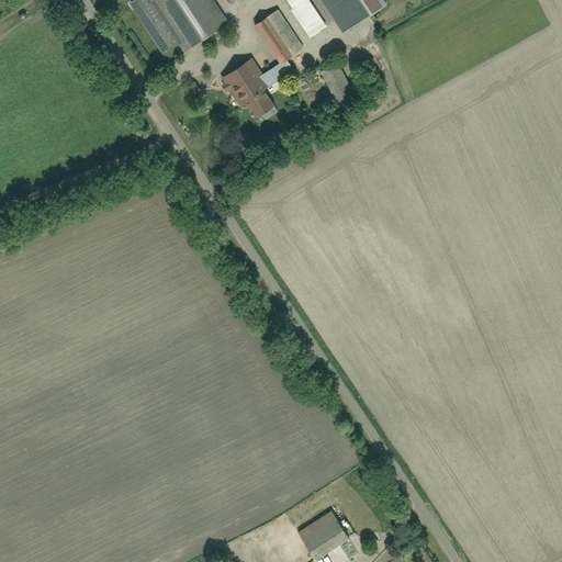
[(183,56),(231,24),(213,0),(134,0),(131,2),(168,55),(178,48),(183,56)]
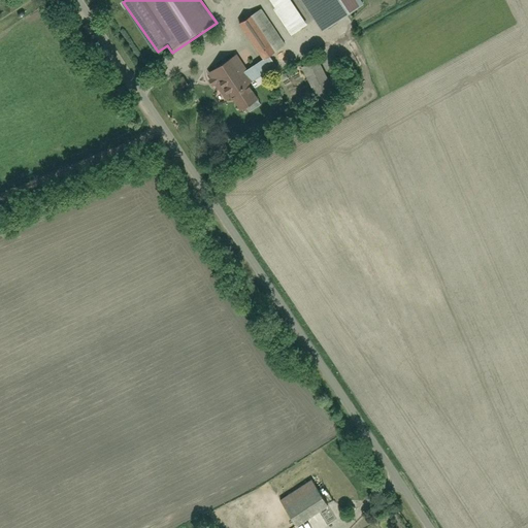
[(310,24),(295,0),(273,0),(296,33),(310,24)]
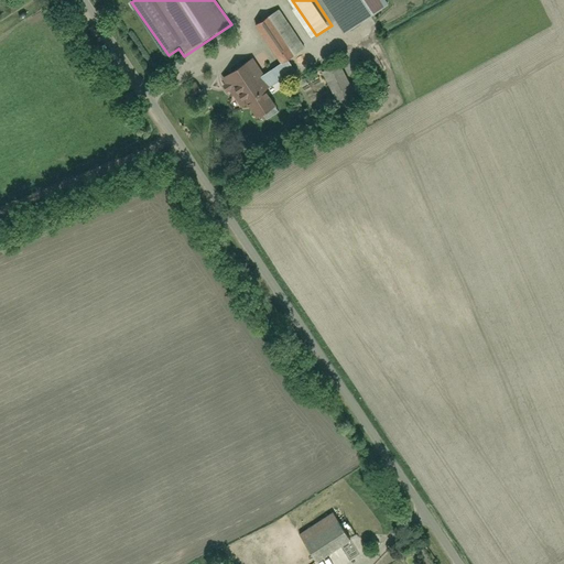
[(321,0),(345,34),(387,7),(382,0),(321,0)]
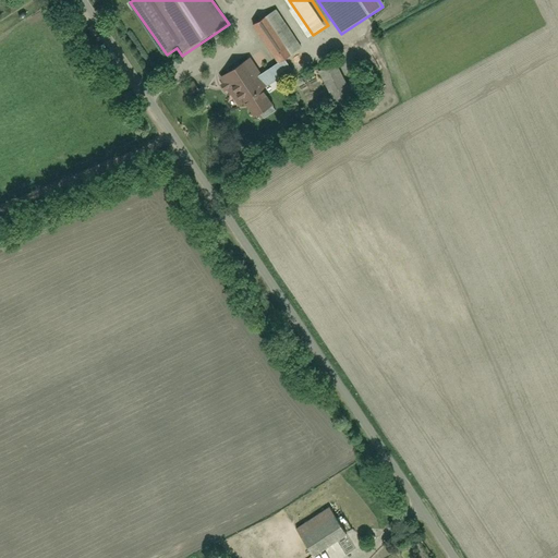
[(257,23),(282,60),(302,47),(277,10),(257,23)]
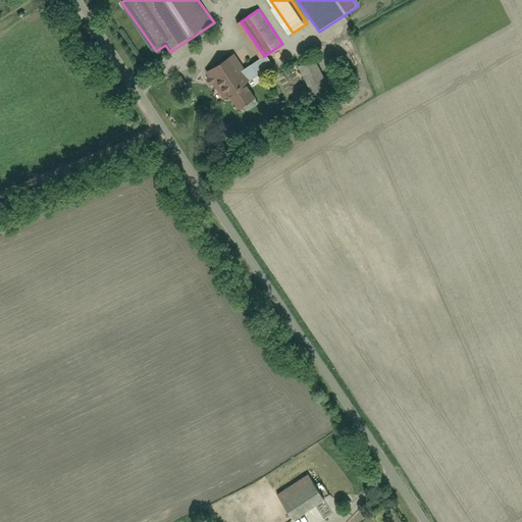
[(233,55),(206,74),(226,104),(231,101),(238,110),(241,108),(245,114),(259,104),(247,86),(260,76),(264,84),(276,74),(264,57),(245,71),(233,55)]
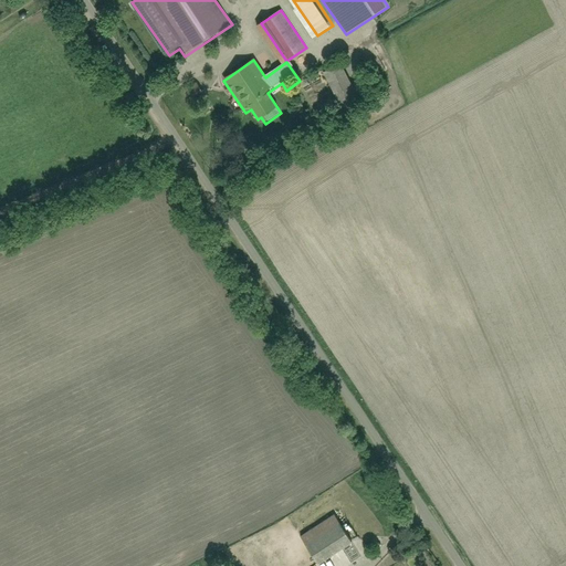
[(346,61),(325,69),(339,105),(360,96),(346,61)]
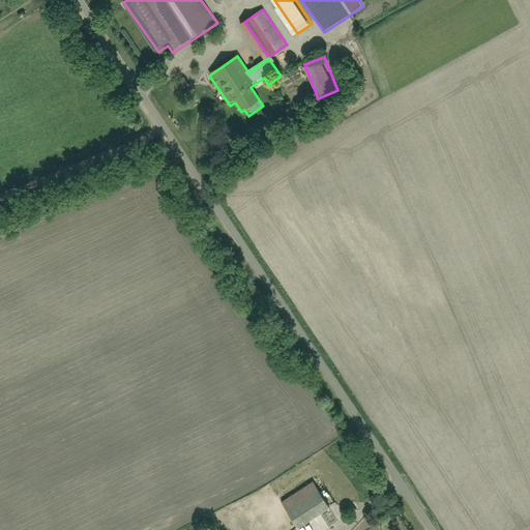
[(297,529),(330,508),(314,482),(281,503),(297,529)]
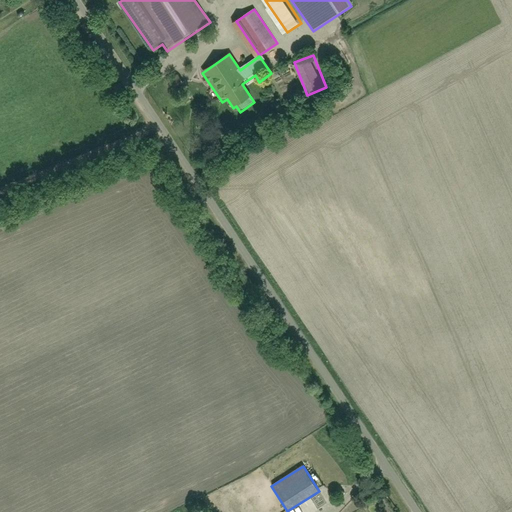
All buildings are outlined.
